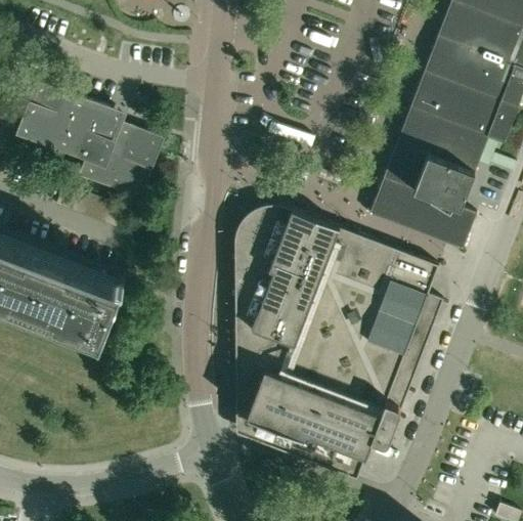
[(151,0),(150,3),(165,9),(168,0),(151,0)]
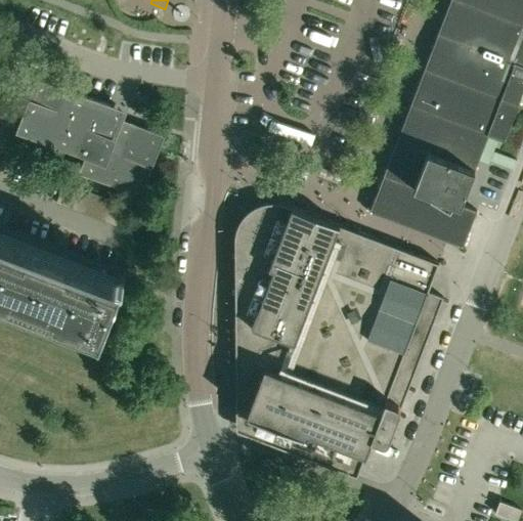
[(522,0),(450,0),(432,50),(419,83),(427,105),(424,112),(503,141),(522,89),(522,0)]
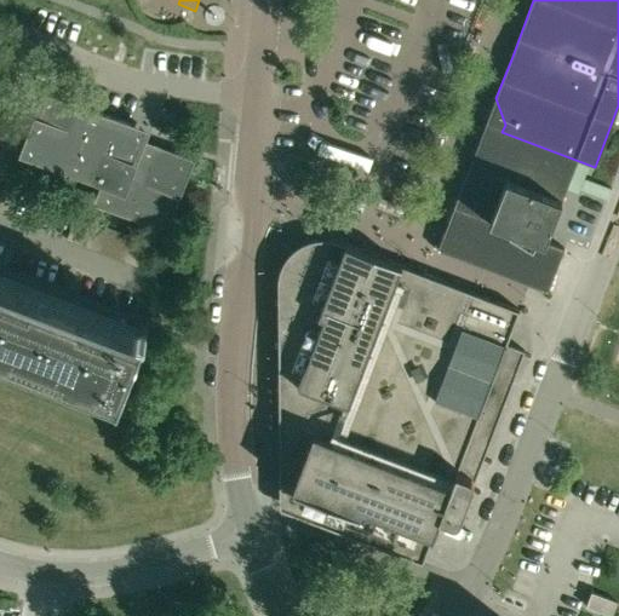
[(141,144),(144,133),(45,95),(22,154),(104,185),(96,205),(131,219),(133,212),(166,224),(189,163),(141,144)]
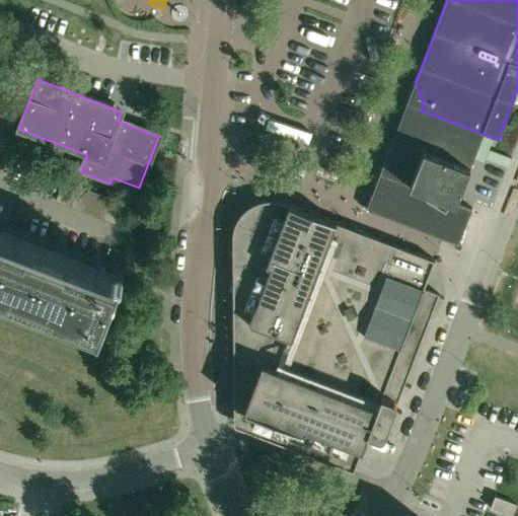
[(13,97),(4,93),(0,103),(0,115),(6,118),(13,97)]
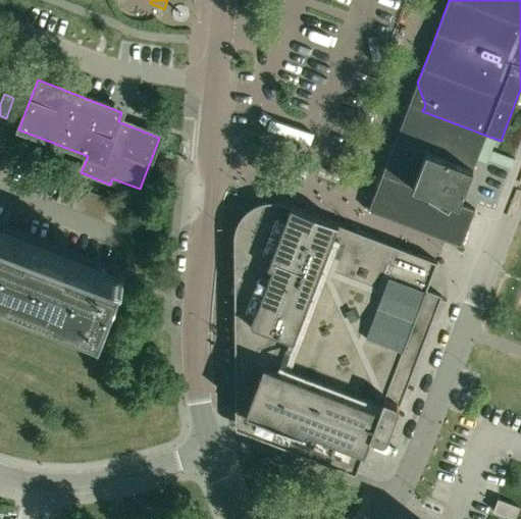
[(23,102),(13,98),(6,118),(16,122),(23,102)]
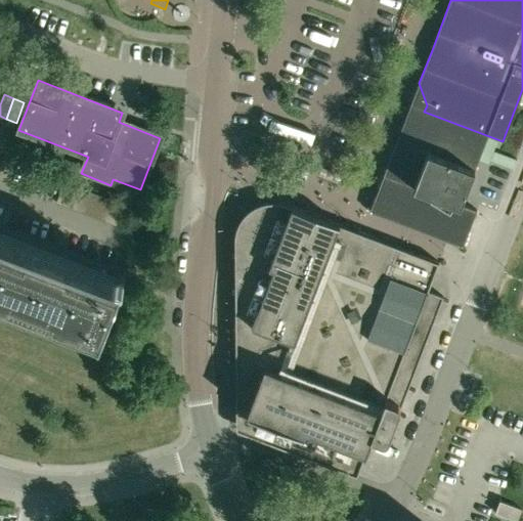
[(410,106),(396,142),(442,160),(474,171),(487,136),(503,142),(503,141),(424,112),(410,106)]
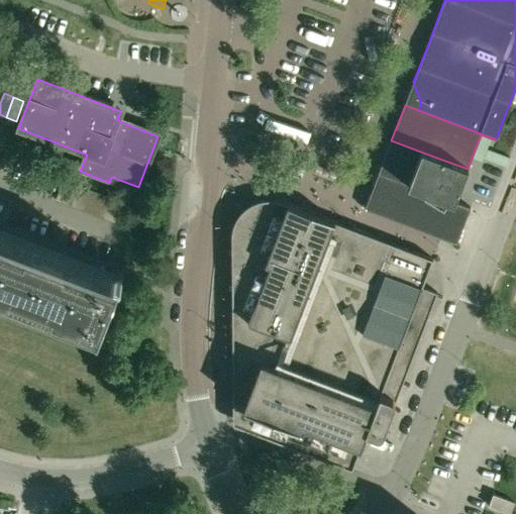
[(391,140),(378,176),(423,192),(436,158),(391,140)]
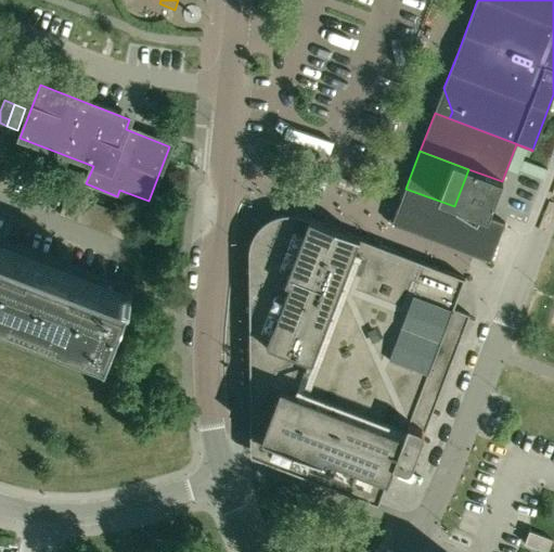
[(468,169),(454,206),(488,219),(502,181),(468,169)]
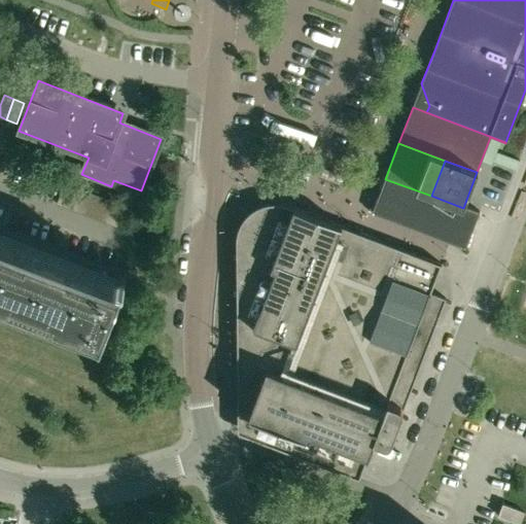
[(385,179),(371,215),(401,226),(449,244),(464,250),(479,213),(463,208),(431,196),(385,179)]
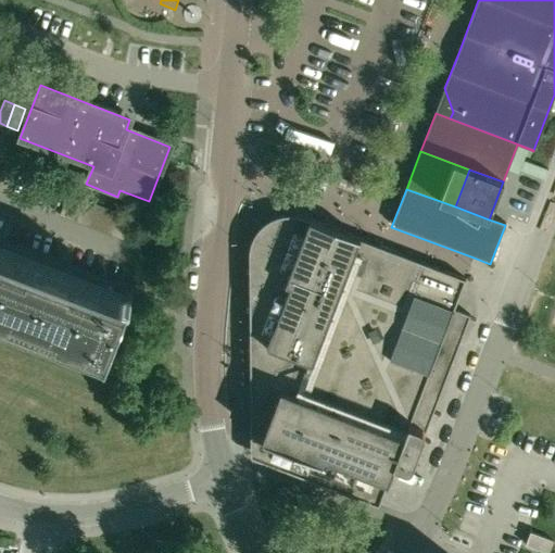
[(79,226),(90,229),(98,208),(88,203),(79,226)]
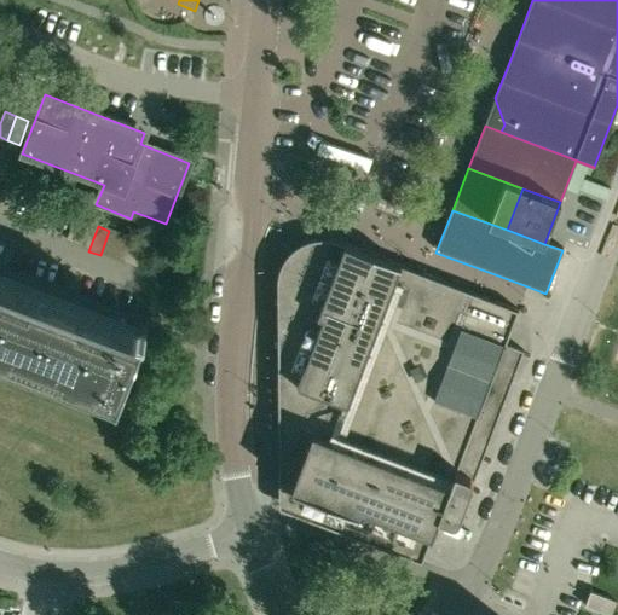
[(100,255),(111,260),(121,236),(109,231),(100,255)]
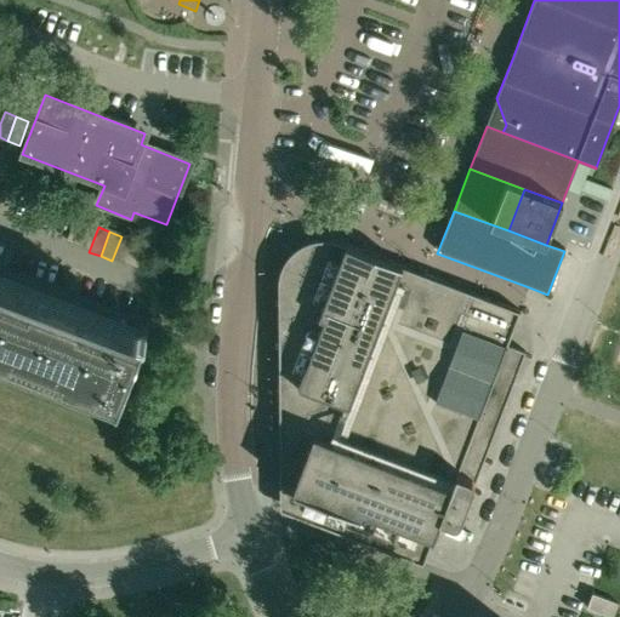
[(339,245),(331,241),(328,241),(324,243),(318,243),(313,243),(308,244),(301,247),(296,251),(291,255),(288,260),(284,266),(282,270),(279,275),(278,279),(278,283),(279,513),(317,526),(417,565),(426,543),(431,544),(441,520),(451,525),(454,525),(455,525),(458,525),(459,524),(460,523),(461,521),(461,520),(462,518),(524,354),(506,348),(519,314),(346,247),(339,245)]
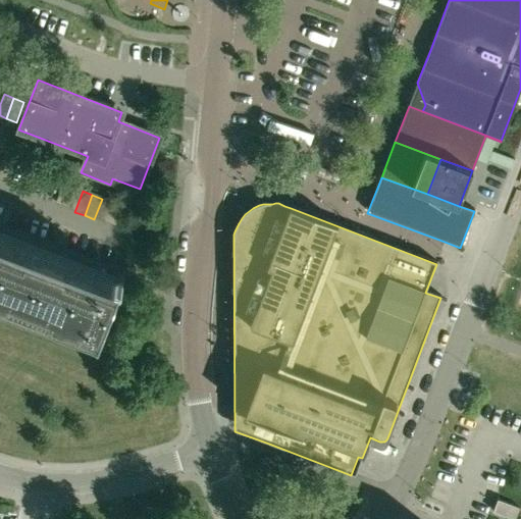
[(0,295),(99,332),(119,280),(0,234),(0,295)]
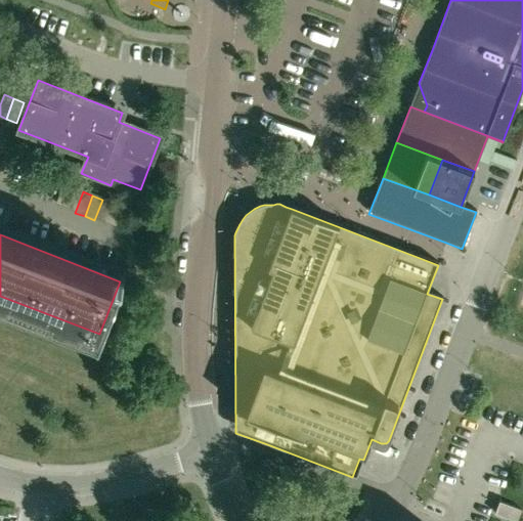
[(520,511),(498,503),(493,515),(508,520),(517,520),(520,511)]
